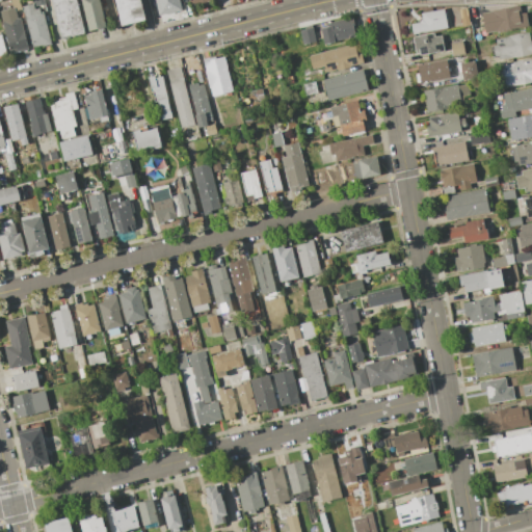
[(15,7),(12,8),(10,0),(20,0),(23,9),(16,11),(15,7)]
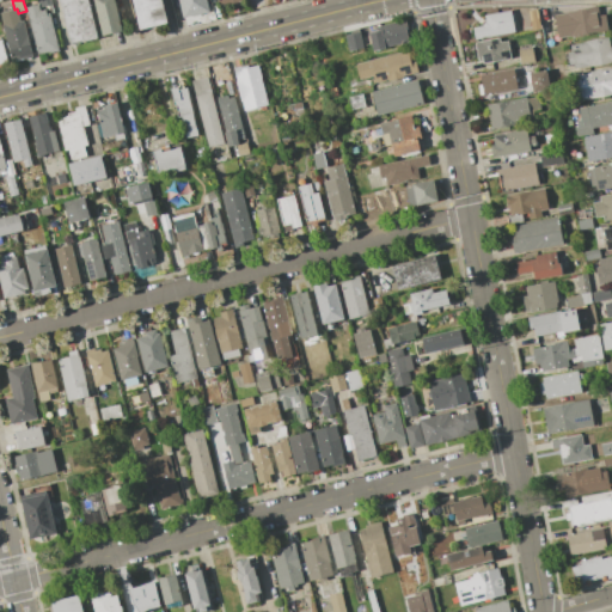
[(59,0),(87,0),(92,18),(95,17),(99,37),(72,44),(61,1),(60,1),(59,0)]
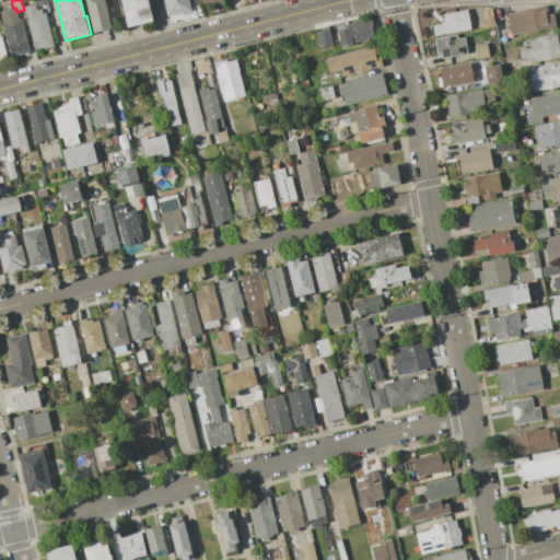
[(84,0),(105,0),(113,28),(93,33),(84,0)]
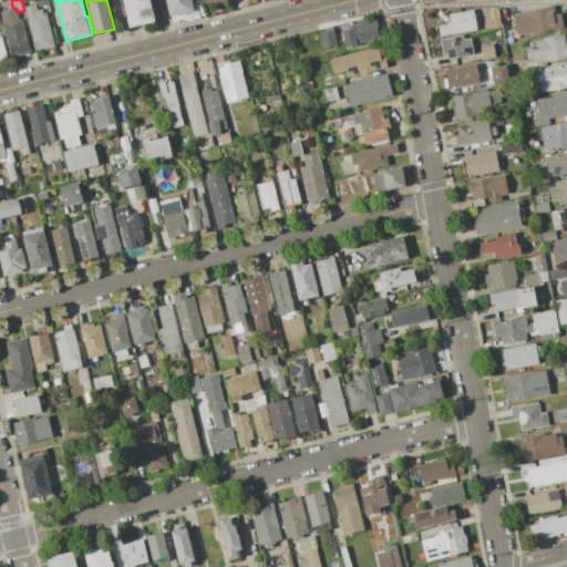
[(123,0),(150,0),(155,21),(130,27),(123,0)]
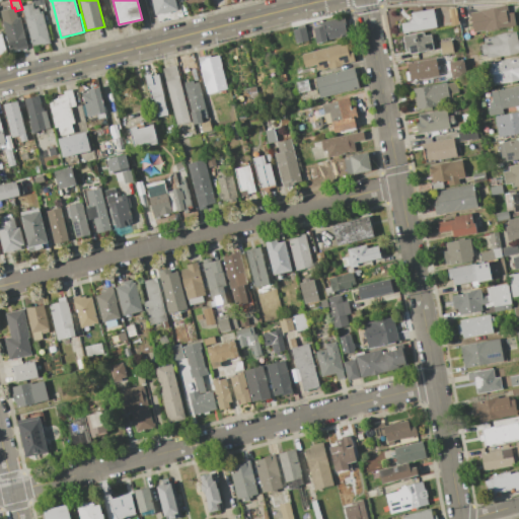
[(174,0),(177,9),(155,15),(150,0),(174,0)]
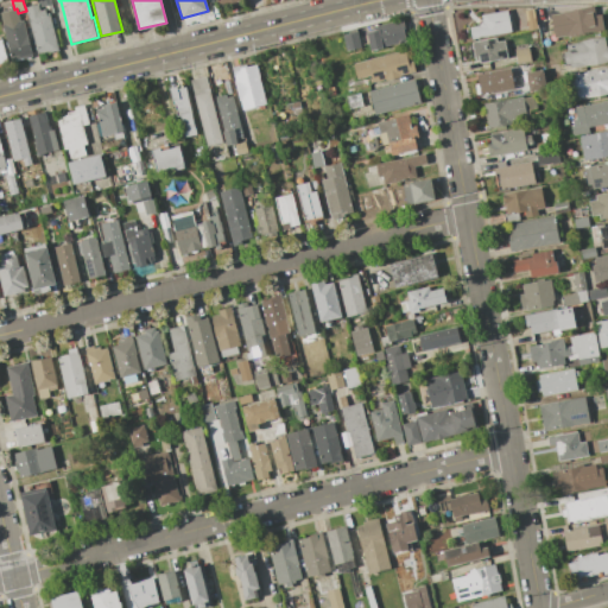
[(38,55),(26,7),(37,5),(38,8),(39,11),(45,10),(46,14),(50,13),(58,50),(38,55)]
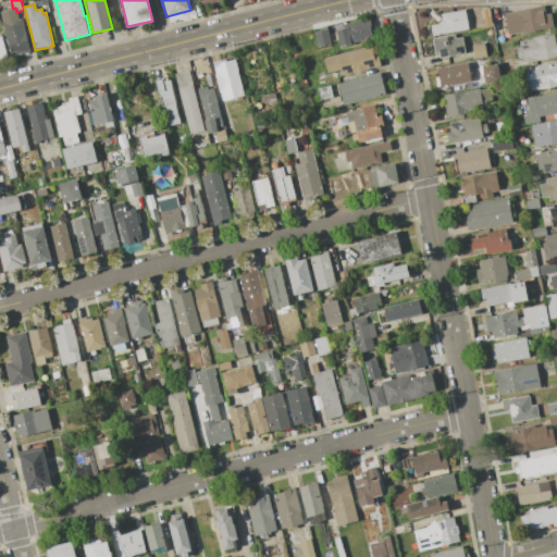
[(553,27),(518,34),(518,33),(508,35),(504,14),(516,12),(516,11),(544,5),(545,14),(551,13),(553,27)]
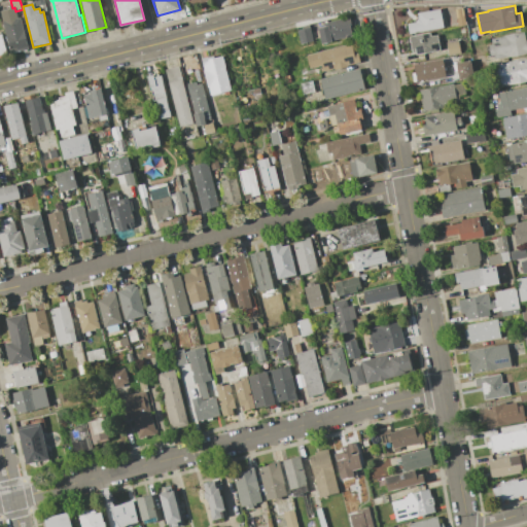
[(28,48),(10,53),(2,22),(3,22),(0,11),(12,8),(14,7),(15,11),(18,19),(21,18),(28,48)]
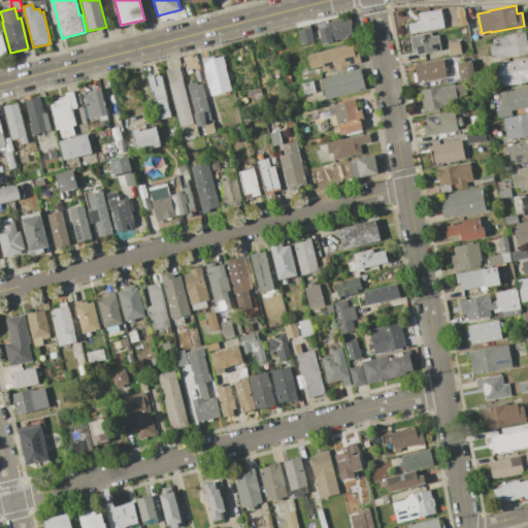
[(444,28),(409,34),(407,24),(416,22),(419,18),(418,12),(440,8),(444,28)]
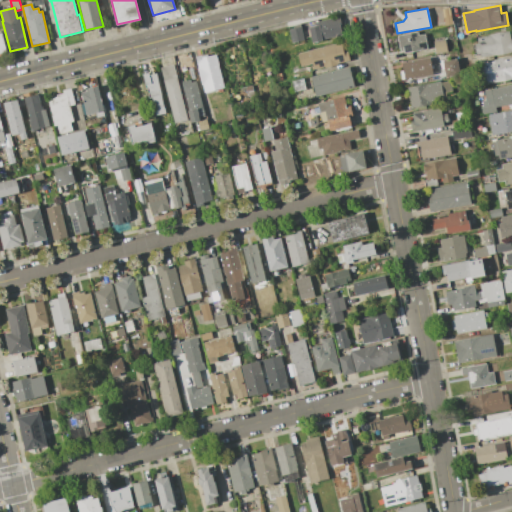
[(450,8),(453,24),(445,26),(442,9),(450,8)]
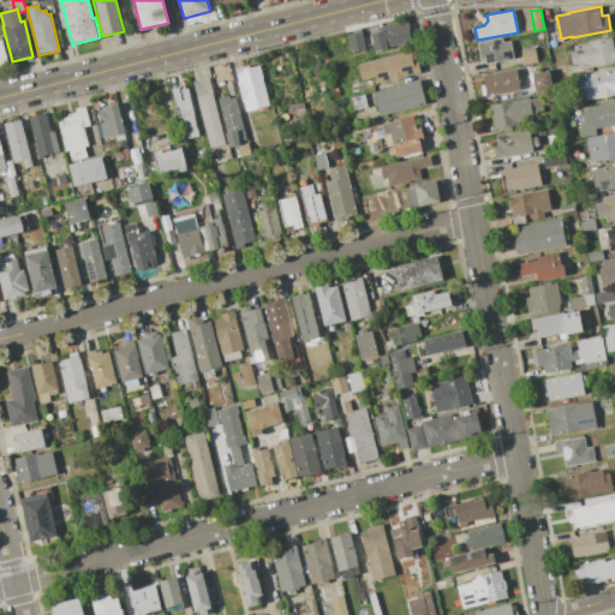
[(375,51),(371,33),(380,30),(378,27),(407,21),(411,34),(410,34),(411,42),(375,51)]
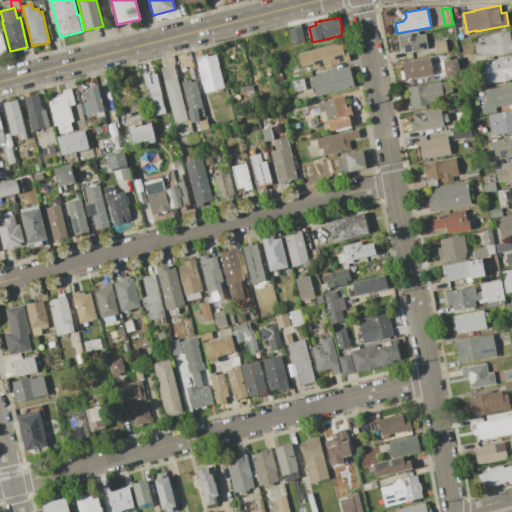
[(300,26),(304,40),(292,43),(289,29),(300,26)]
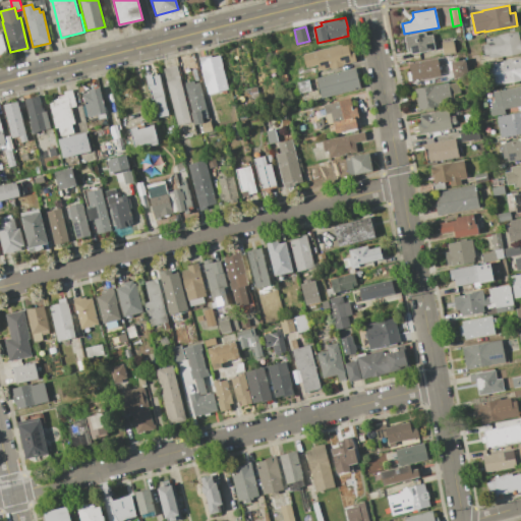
[(518,32),(520,41),(520,40),(520,53),(488,59),(488,56),(485,56),(483,45),(486,45),(484,38),(518,32)]
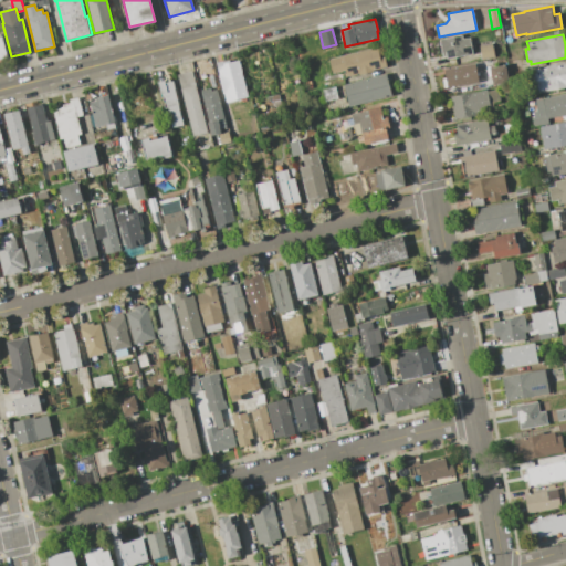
[(473,54),(447,59),(446,56),(442,58),(439,40),(462,35),(462,39),(470,38),(473,54)]
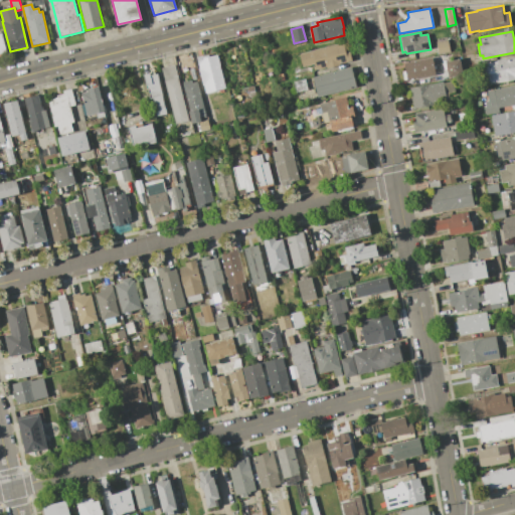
[(448,40),(450,51),(438,53),(436,42),(448,40)]
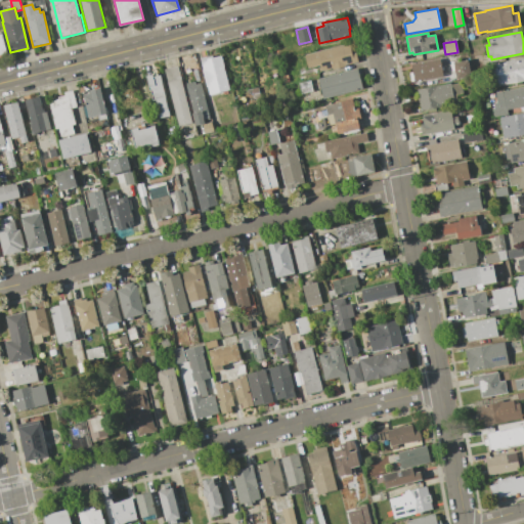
[(304,54),(349,43),(352,53),(355,52),(358,62),(320,73),(318,66),(308,69),(304,54)]
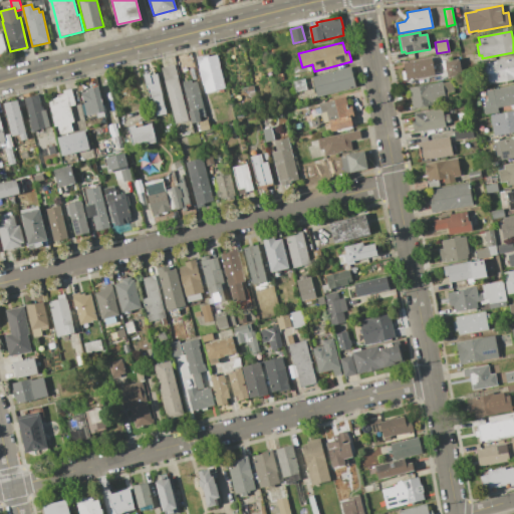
[(217,54),(225,88),(205,92),(197,56),(203,55),(203,57),(217,54)]
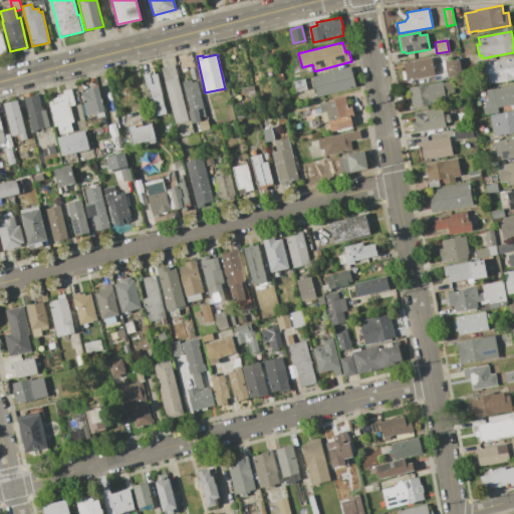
[(513,78),(487,83),(483,62),(489,61),(490,62),(496,61),(495,60),(505,58),(506,60),(508,59),(507,58),(513,56),(513,78)]
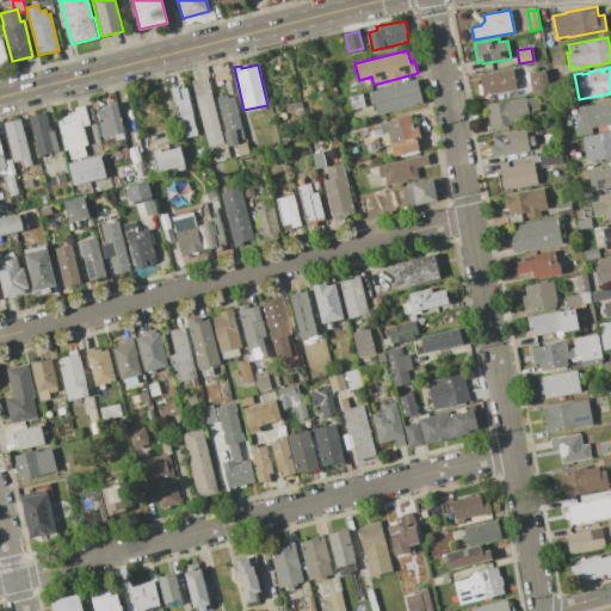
[(512,68),(517,90),(483,96),(479,74),(512,68)]
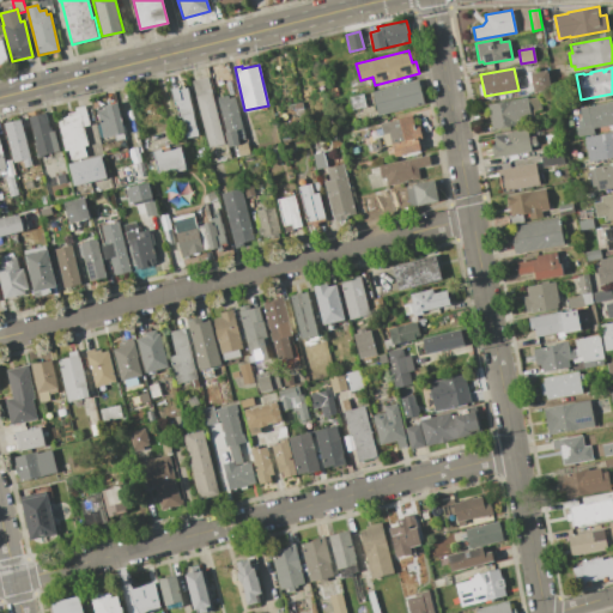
[(547,71),(551,90),(534,92),(530,73),(547,71)]
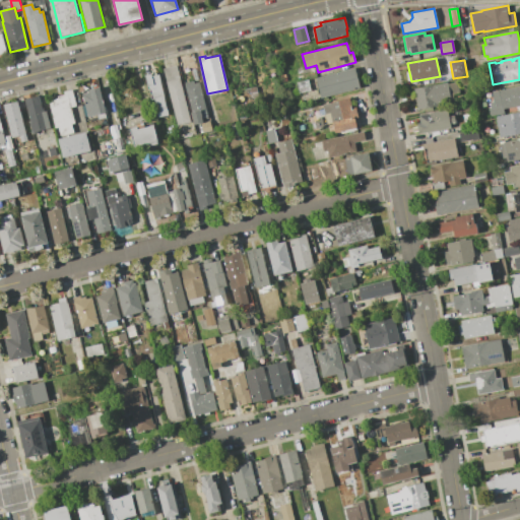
[(163,68),(177,65),(191,121),(177,125),(163,68)]
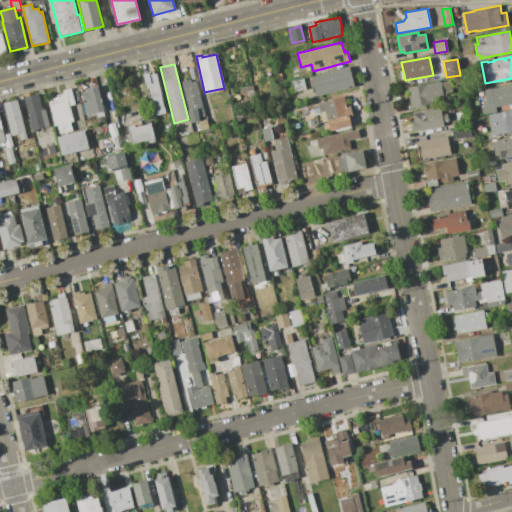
[(349,67),(354,87),(315,96),(310,76),(349,67)]
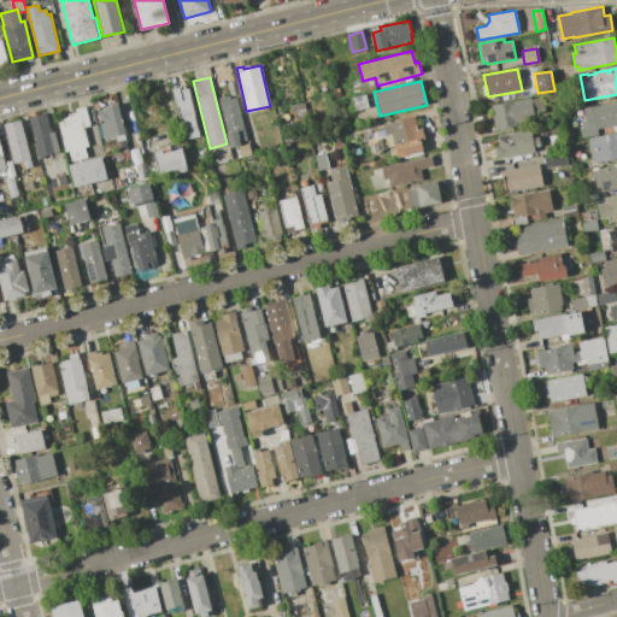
[(188,89),(197,129),(186,131),(183,118),(180,118),(177,107),(176,107),(172,89),(180,88),(180,90),(188,89)]
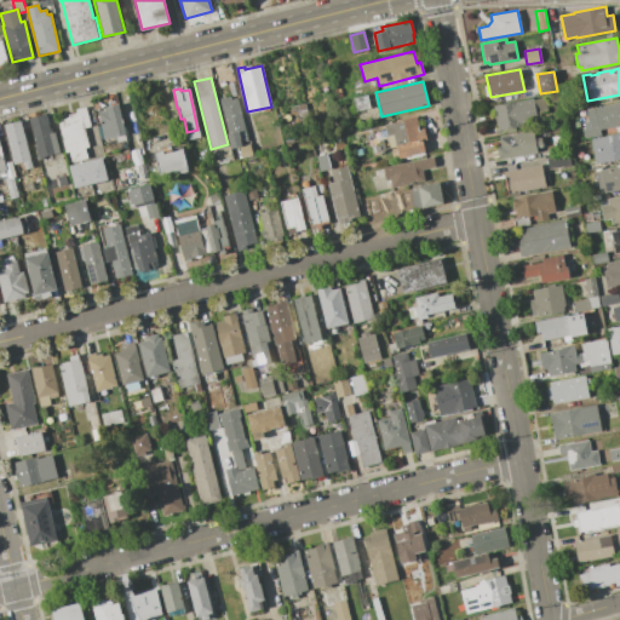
[(367,95),(371,108),(356,112),(354,98),(367,95)]
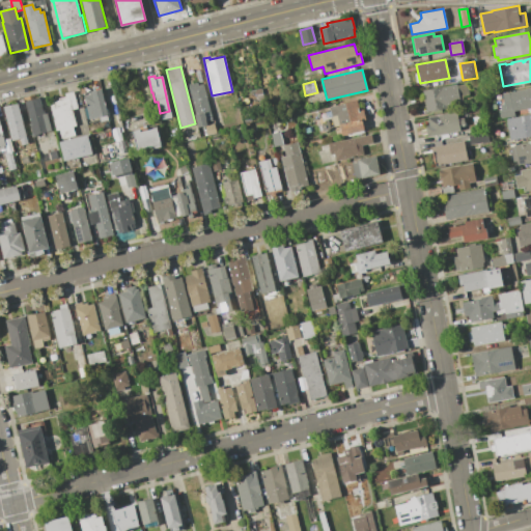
[(188,85),(196,83),(197,85),(204,83),(213,120),(207,121),(207,123),(197,127),(188,85)]
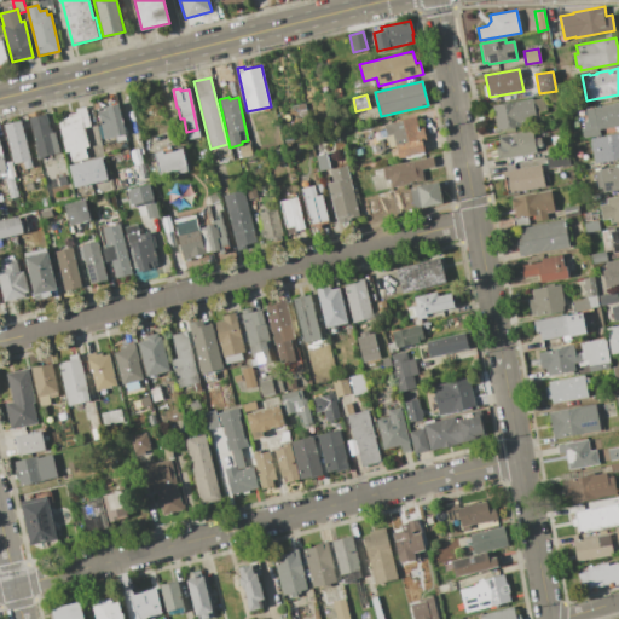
[(497,129),(492,105),(532,98),(537,121),(521,123),(521,126),(497,129)]
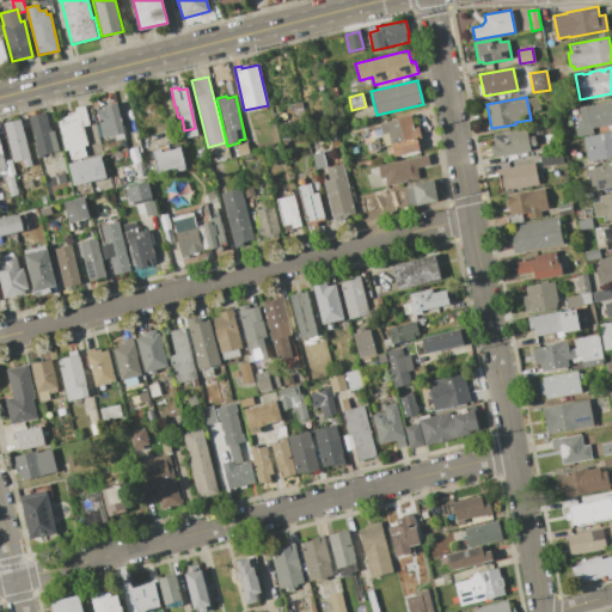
[(611,101),(611,123),(593,128),(594,134),(576,138),(574,127),(577,126),(576,120),(580,120),(579,108),(611,101)]
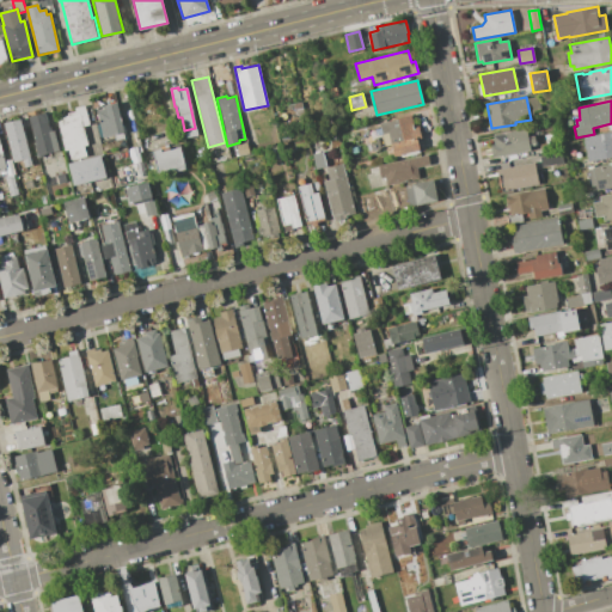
[(117,103),(124,132),(102,138),(96,111),(103,109),(103,106),(117,103)]
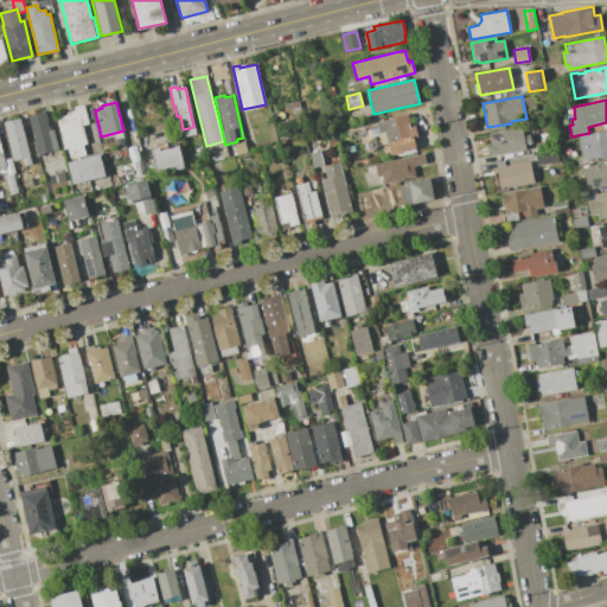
[(64,149),(57,117),(68,115),(66,113),(75,110),(74,107),(84,104),(89,123),(82,125),(87,144),(84,145),(87,155),(70,159),(68,148),(64,149)]
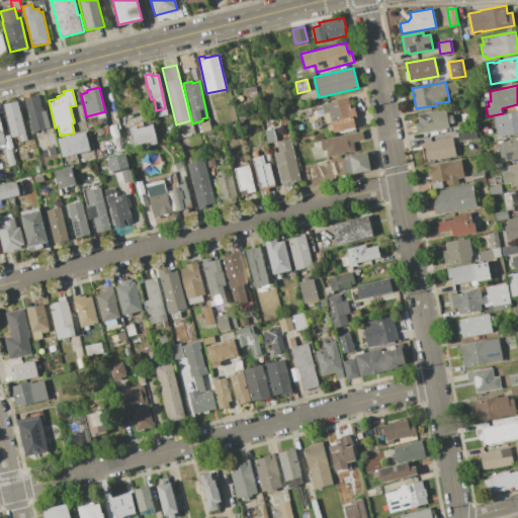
[(24,99),(38,95),(42,111),(47,110),(51,127),(37,131),(37,133),(31,134),(28,120),(29,120),(24,99)]
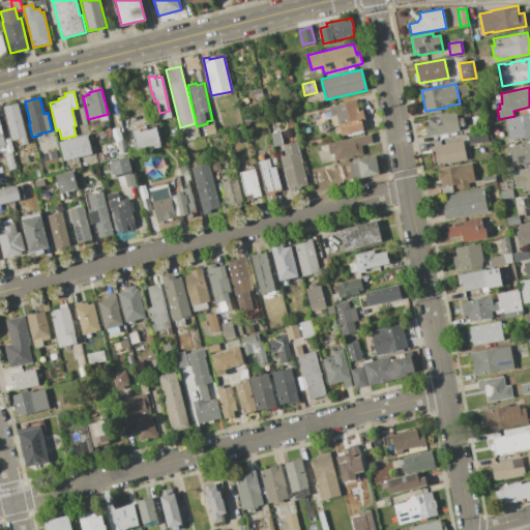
[(356,99),(359,110),(362,110),(364,120),(361,121),(363,129),(341,135),(336,115),(331,117),(329,109),(334,108),(333,105),(356,99)]
